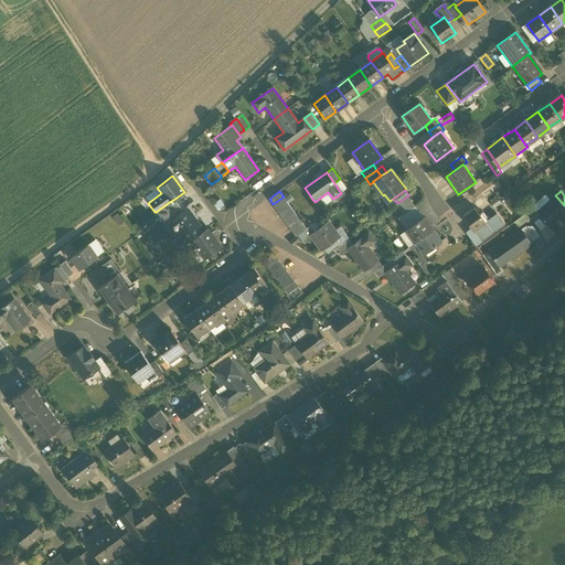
[(284,196),(273,204),(277,210),(287,202),(284,196)]
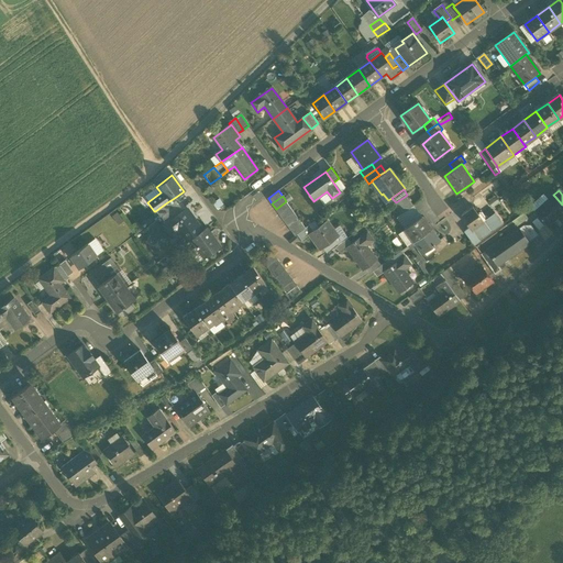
[(414,207),(406,196),(396,202),(404,213),(414,207)]
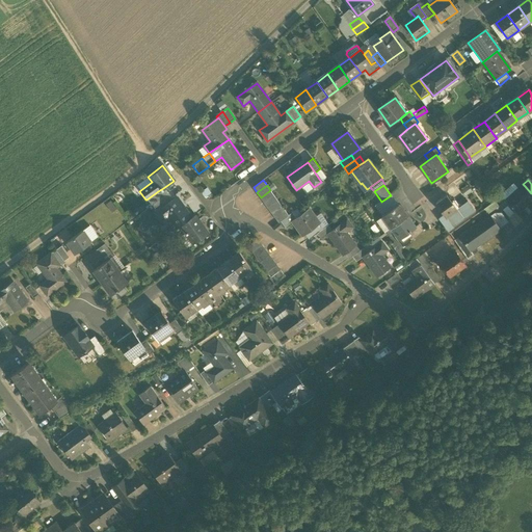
[(517,190),(505,201),(516,214),(531,200),(531,193),(525,186),(519,191),(517,190)]
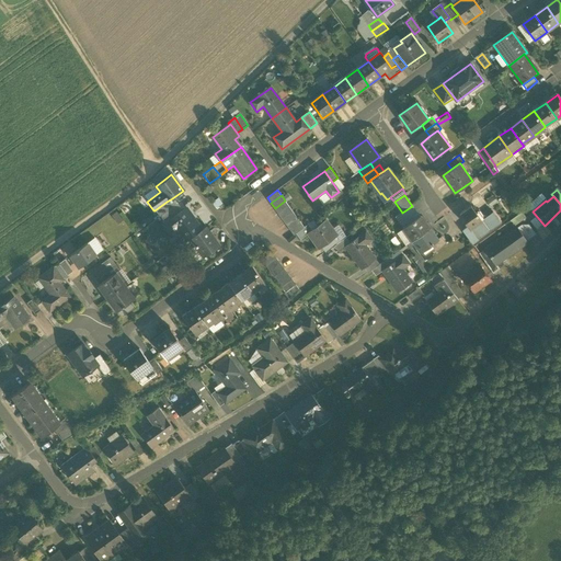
[(167,202),(155,210),(159,217),(160,217),(176,204),(172,198),(167,202)]
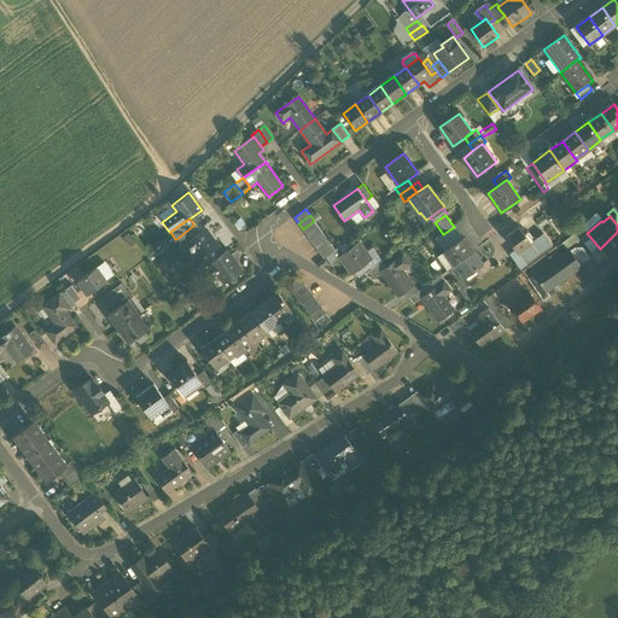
[(314,221),(303,229),(307,235),(319,227),(314,221)]
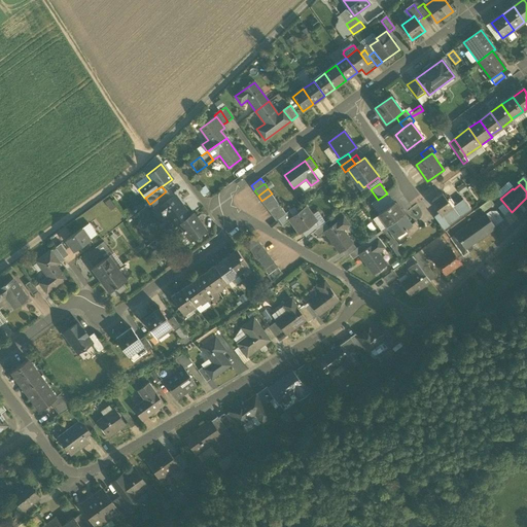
[(166,191),(150,204),(154,209),(171,198),(166,191)]
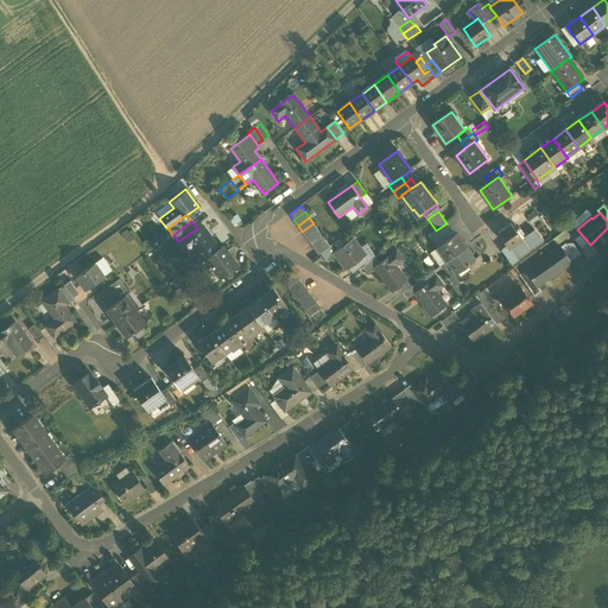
[(520,239),(508,222),(498,230),(507,244),(510,247),(521,239),(520,239)]
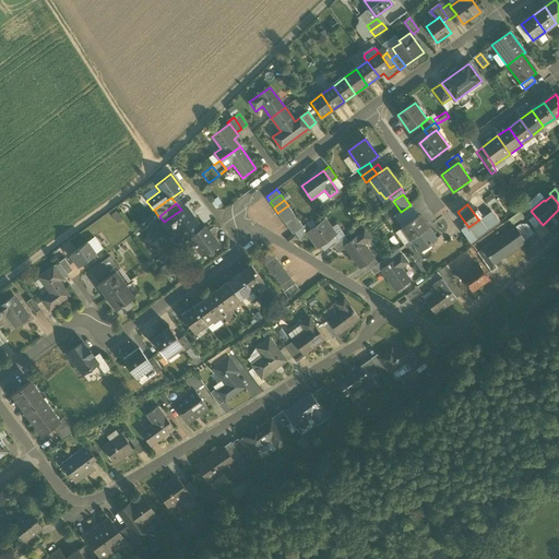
[(288,205),(277,213),(282,218),(292,211),(288,205)]
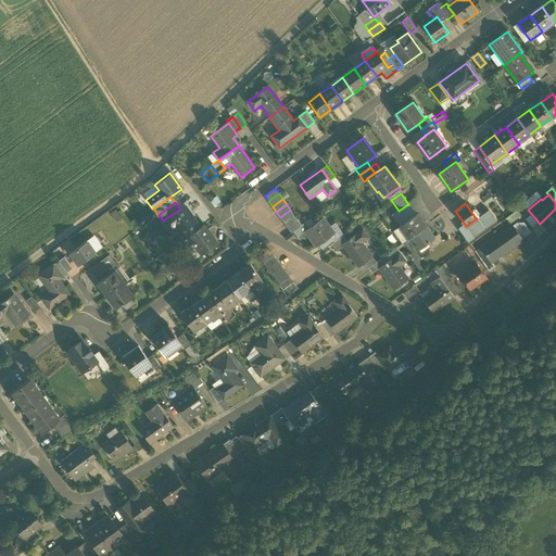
[(399,211),(397,212),(406,223),(416,215),(408,204),(399,211)]
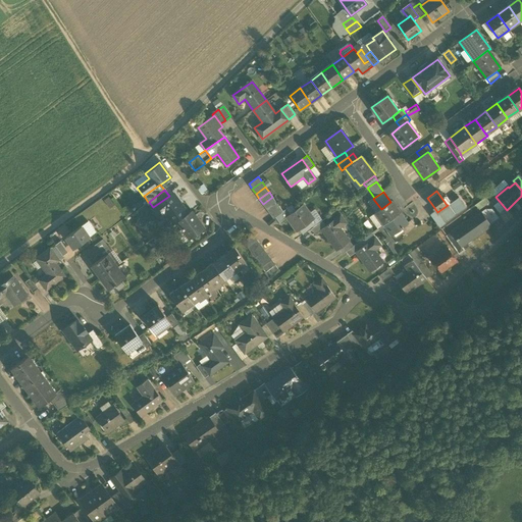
[(186,215),(170,194),(169,196),(153,207),(151,208),(157,216),(163,211),(172,224),(176,221),(186,215)]
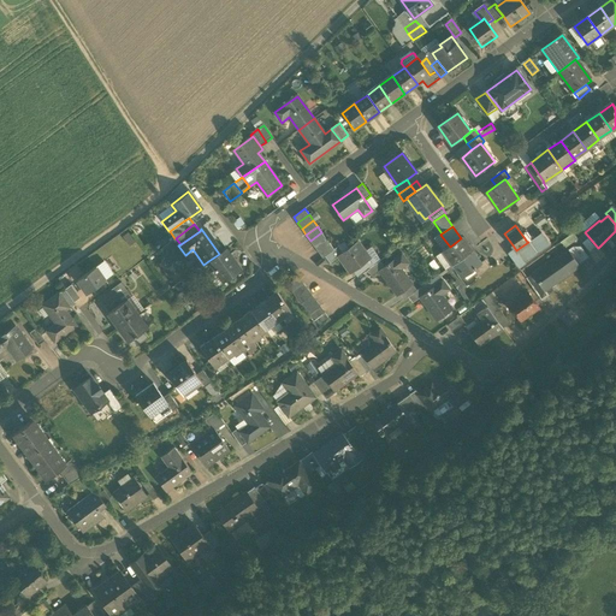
[(321,232),(311,241),(314,247),(326,238),(321,232)]
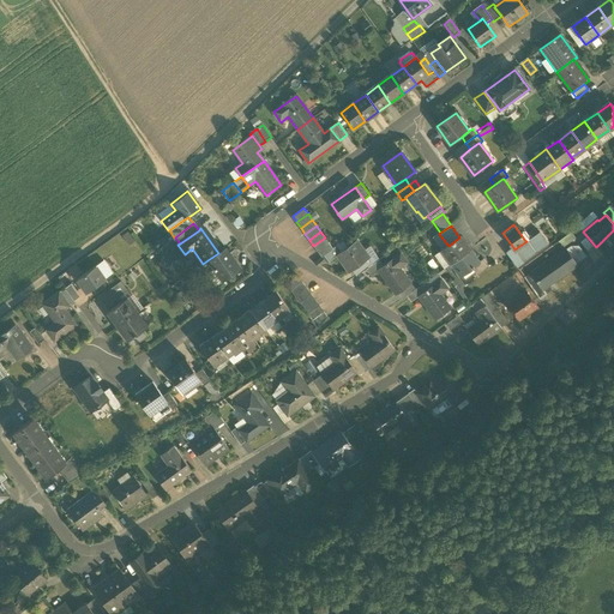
[(539,232),(525,241),(527,241),(515,250),(512,246),(505,251),(517,266),(547,244),(539,232)]
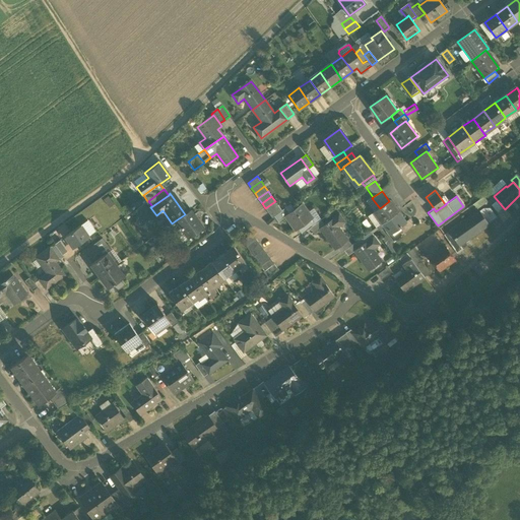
[(484,197),(476,203),(478,206),(486,201),(484,197)]
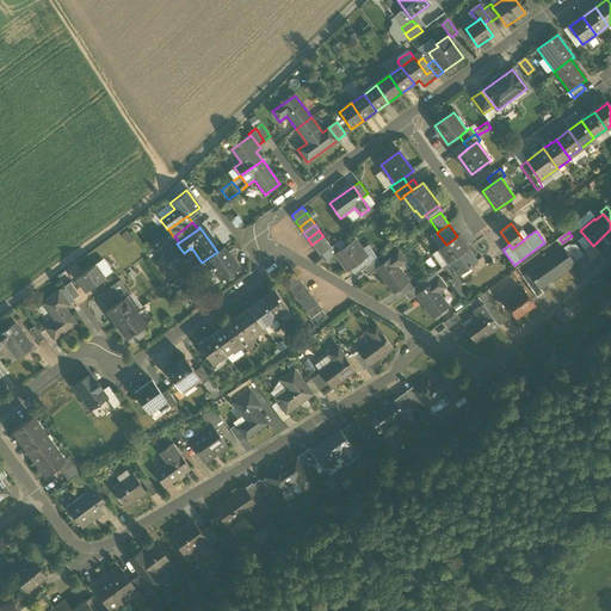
[(323,236),(312,245),(316,251),(327,242),(323,236)]
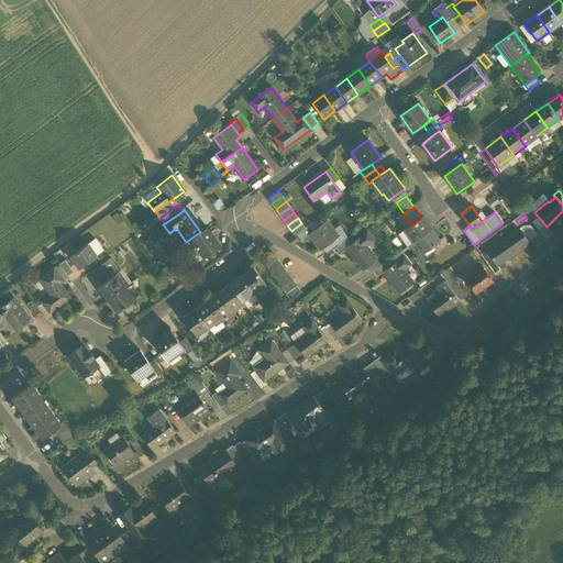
[(411,225),(406,230),(415,241),(431,229),(422,218),(421,218),(411,225)]
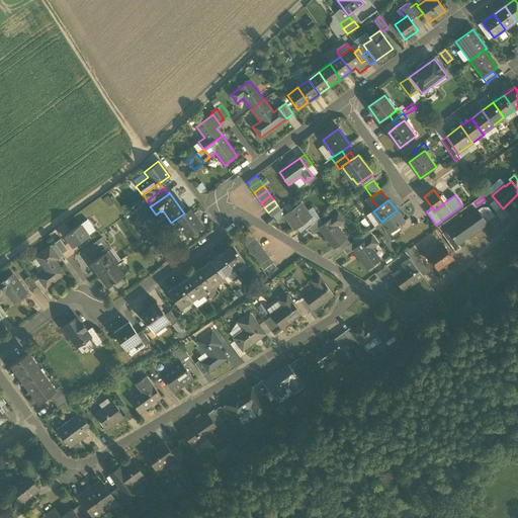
[(475,202),(465,209),(467,212),(477,205),(475,202)]
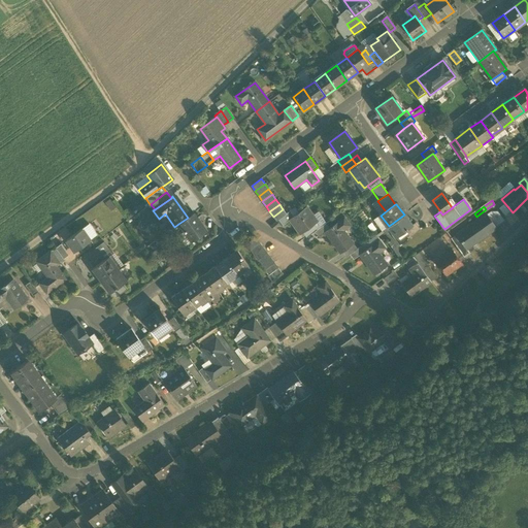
[(293,217),(289,220),(290,221),(300,235),(303,233),(312,225),(315,224),(310,219),(312,217),(306,207),(298,212),(293,217)]
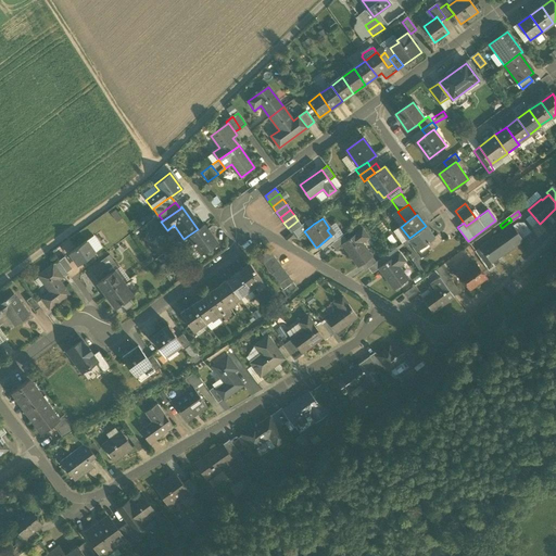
[(311,218),(305,223),(308,228),(314,224),(311,218)]
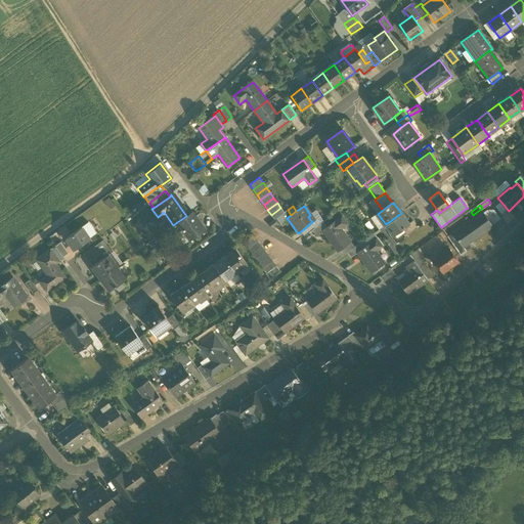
[(280,208),(271,215),(274,219),(276,218),(285,212),(280,208)]
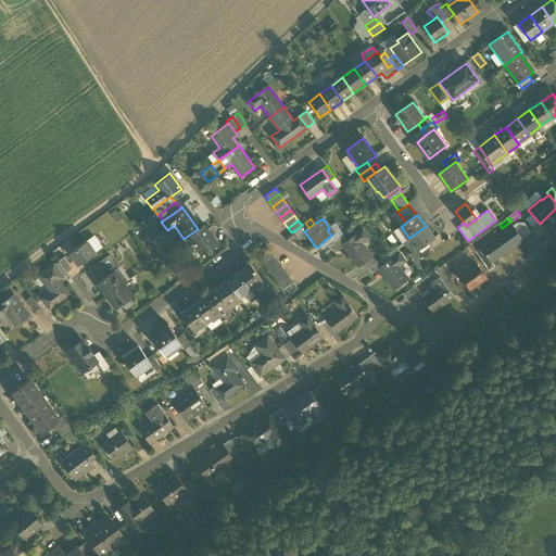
[(302,225),(293,231),(298,238),(305,232),(304,231),(308,228),(305,223),(302,225)]
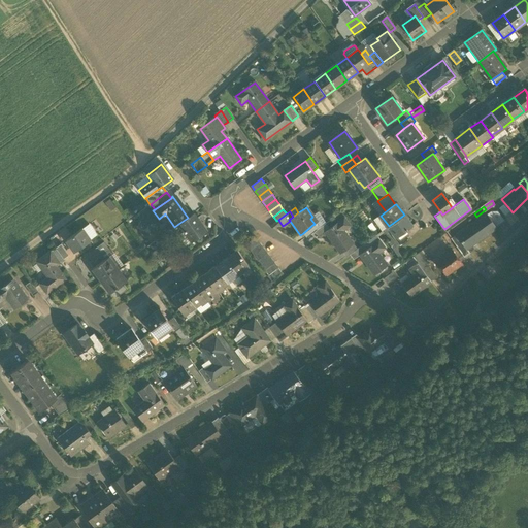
[(326,224),(319,212),(314,217),(312,217),(310,219),(315,224),(312,225),(317,230),(326,224)]
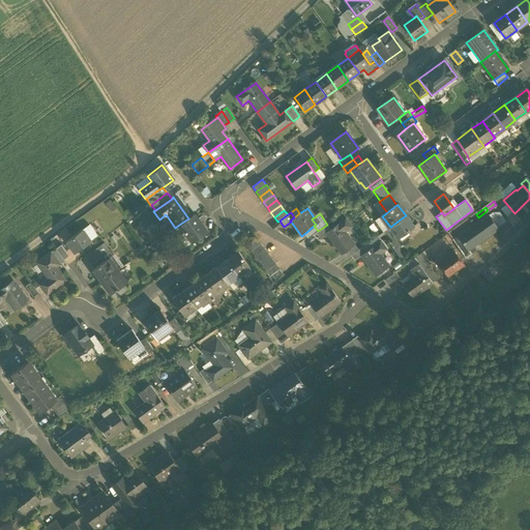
[(499,213),(492,213),(489,215),(497,229),(506,223),(499,213)]
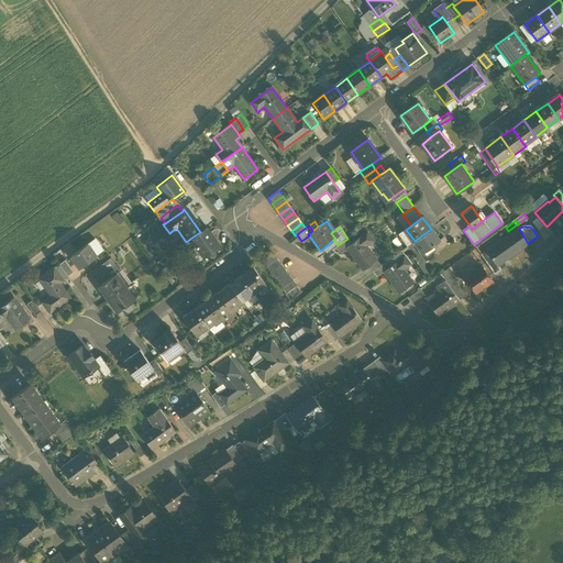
[(220,245),(207,228),(200,232),(190,239),(197,247),(199,246),(206,256),(220,245)]
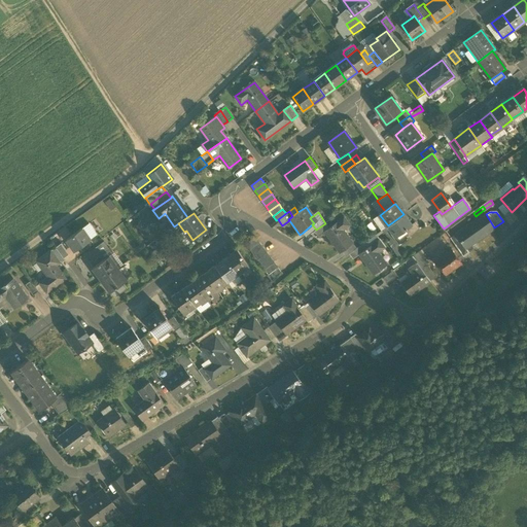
[(403,214),(388,225),(396,237),(406,230),(412,225),(411,224),(403,214)]
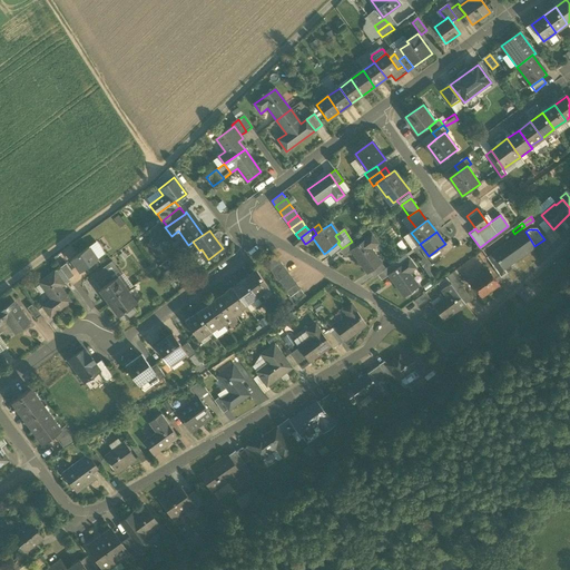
[(508,245),(507,243),(491,254),(497,262),(502,269),(503,269),(534,246),(526,232),(508,245)]
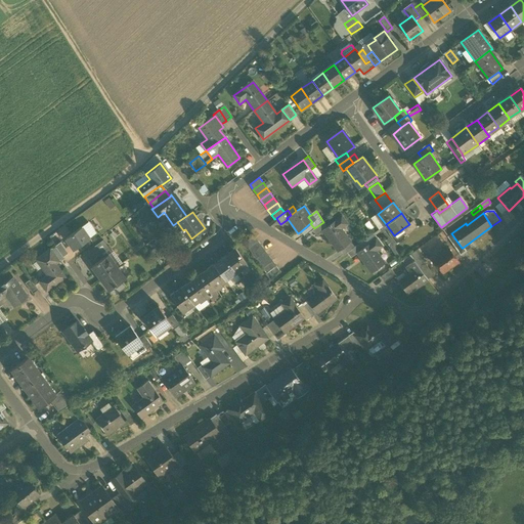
[(386,224),(378,214),(372,218),(380,229),(386,224)]
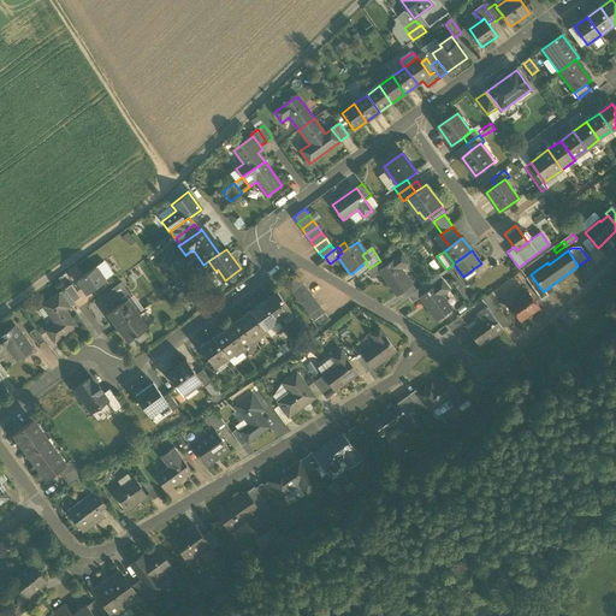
[(384,266),(378,270),(379,271),(397,295),(400,294),(412,284),(400,268),(407,262),(401,254),(384,266)]
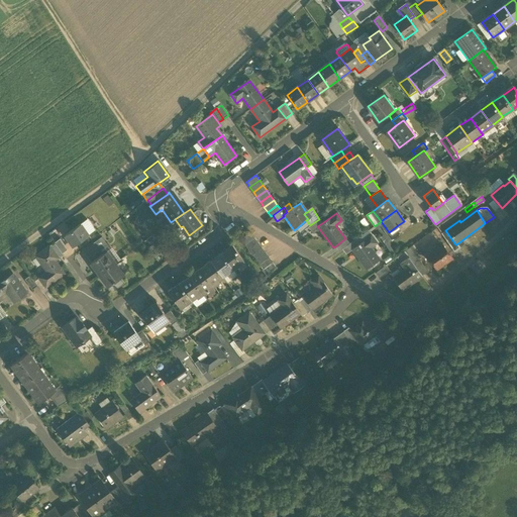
[(407,218),(403,220),(404,221),(398,225),(402,231),(411,223),(407,218)]
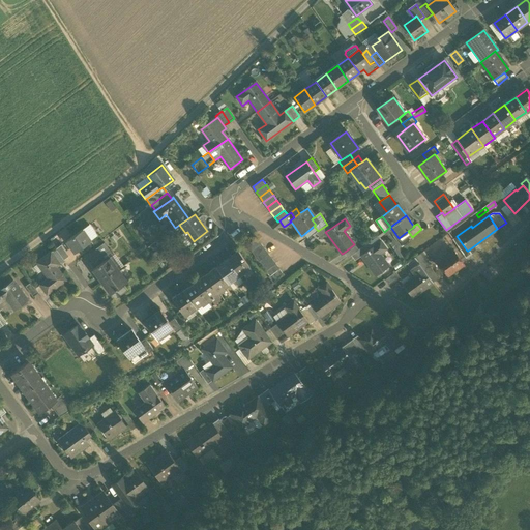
[(96,235),(88,225),(82,229),(90,240),(96,235)]
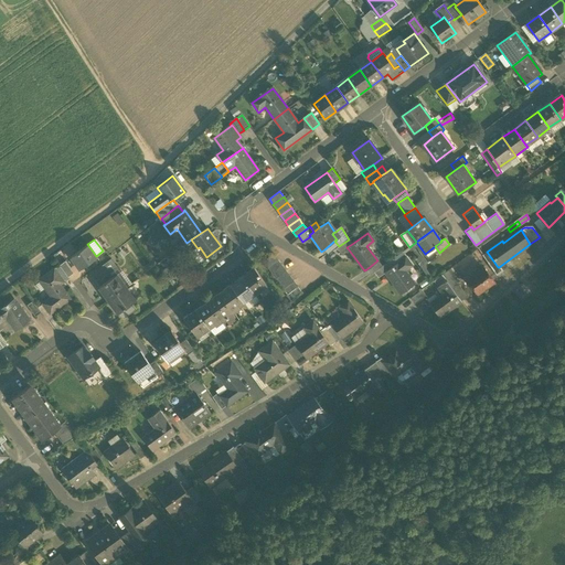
[(339,246),(337,248),(340,253),(348,248),(347,247),(352,244),(349,240),(339,246)]
